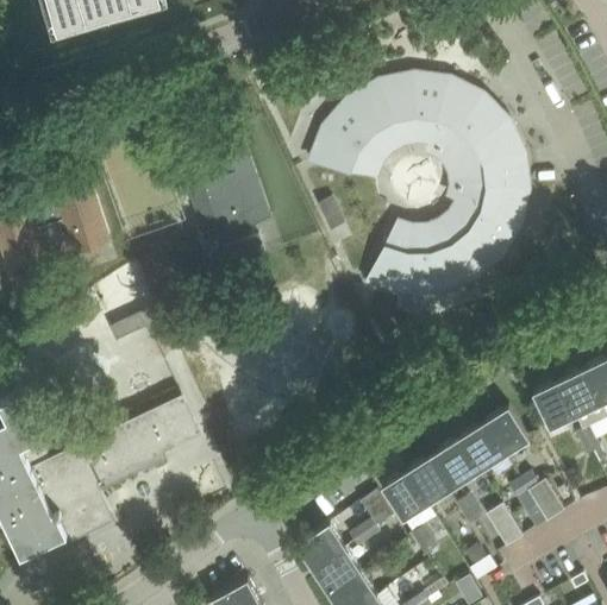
[(37,0),(43,20),(114,0),(37,0)]
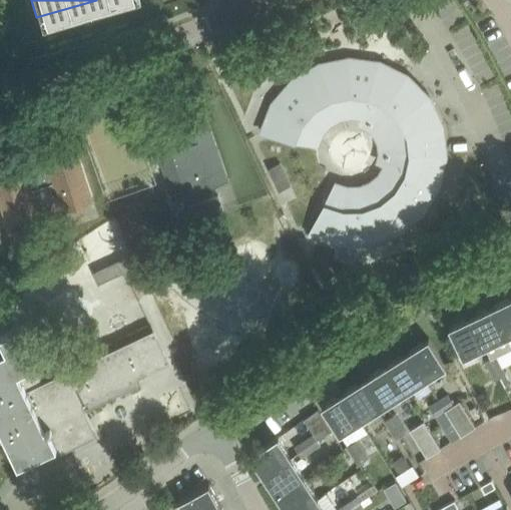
[(405,79),(378,64),(348,60),(318,66),(292,82),(272,105),(261,134),(316,146),(320,134),(328,125),(338,119),(350,116),(361,118),(359,125),(368,130),(375,136),(379,145),(380,154),(377,164),(385,167),(379,177),(369,184),(358,188),(346,189),(334,185),(309,235),(338,244),(369,244),(397,233),(421,214),(437,188),(444,158),(440,127),(433,129),(422,104),(428,100),(405,79)]
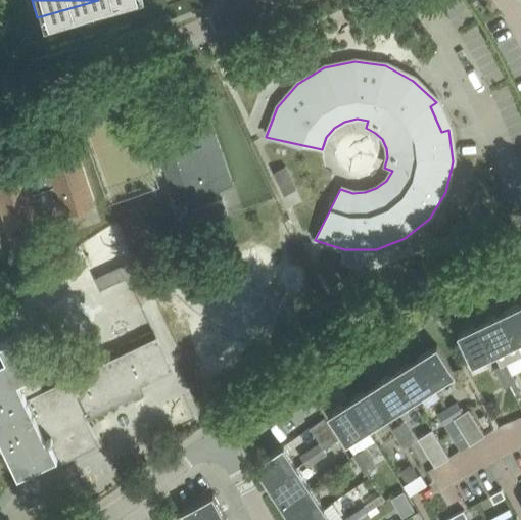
[(265,86),(273,76),(265,68),(256,78),(265,86)]
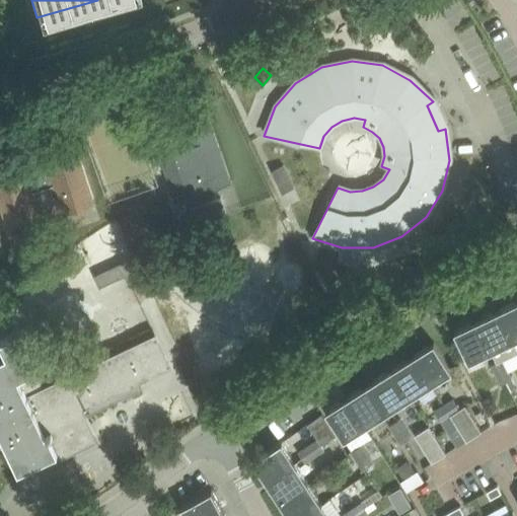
[(230,185),(203,107),(175,118),(186,148),(158,158),(174,204),(230,185)]
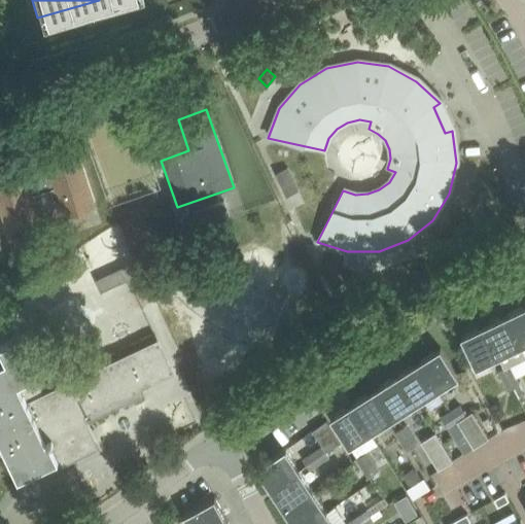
[(0,212),(9,237),(39,226),(39,225),(65,216),(65,217),(95,207),(77,155),(47,166),(47,167),(42,169),(39,161),(35,161),(32,161),(28,165),(31,173),(22,176),(22,175),(5,180),(0,166),(0,212)]
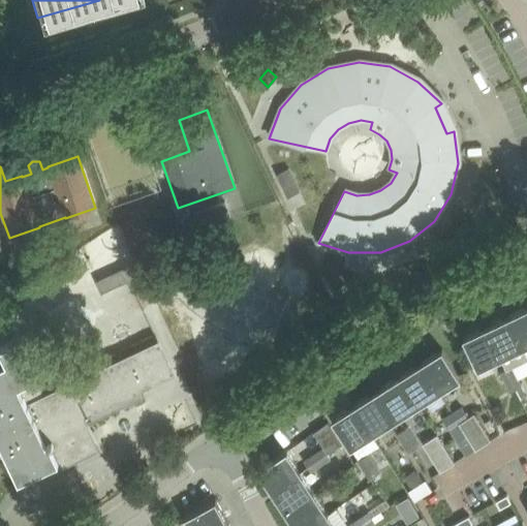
[(276,176),(287,199),(291,197),(299,193),(287,169),(276,176)]
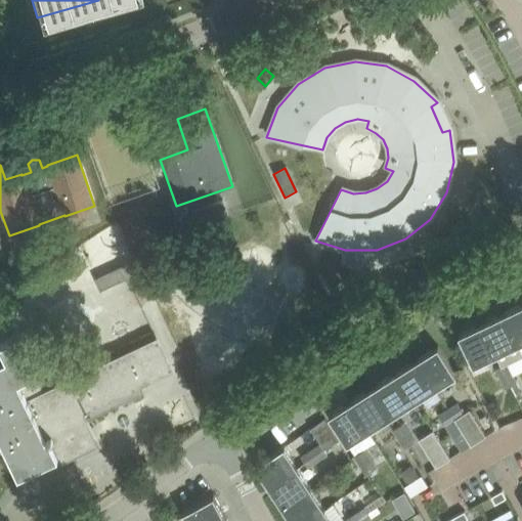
[(202,210),(206,222),(226,216),(222,203),(202,210)]
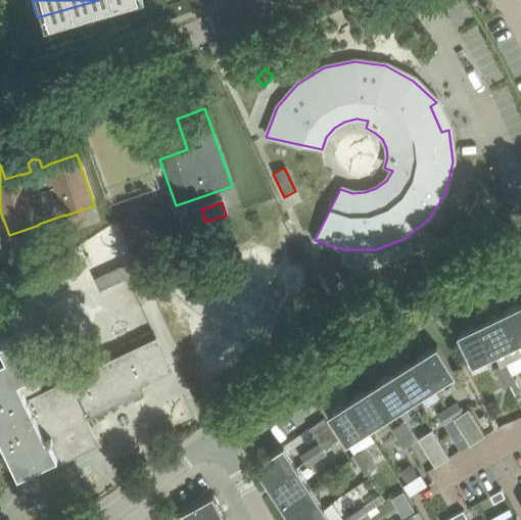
[(133,261),(93,280),(98,292),(124,280),(127,285),(141,278),(133,261)]
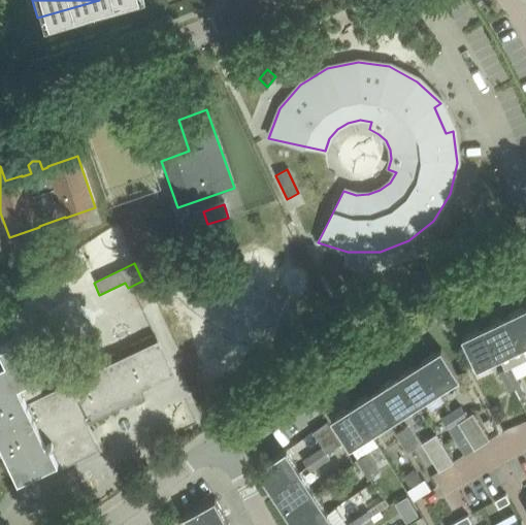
[(358,275),(358,288),(370,288),(370,275),(358,275)]
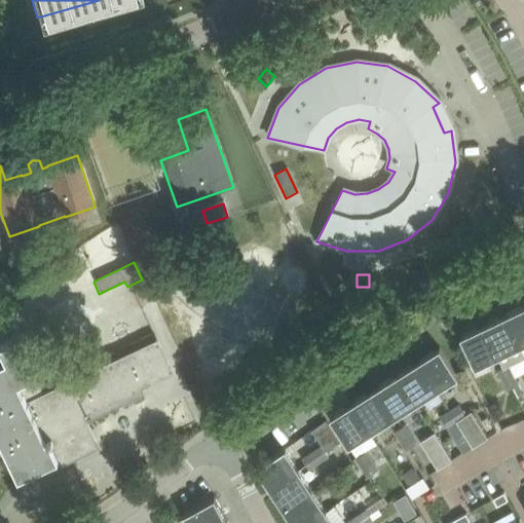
[(523,306),(503,315),(519,347),(523,344),(523,306)]
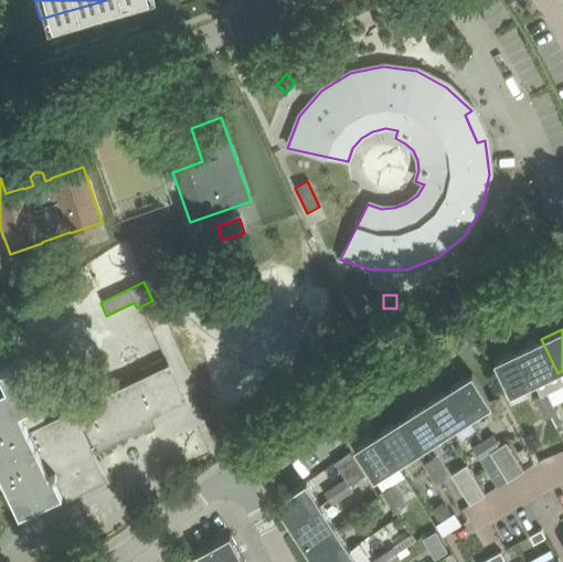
[(533,384),(539,396),(540,398),(546,394),(562,385),(562,384),(558,373),(541,339),(517,351),(533,384)]
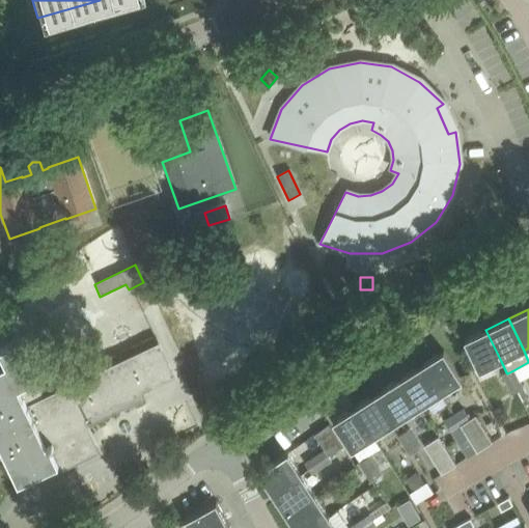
[(503,399),(488,368),(501,361),(485,330),(464,340),(478,371),(473,374),(489,406),(503,399)]
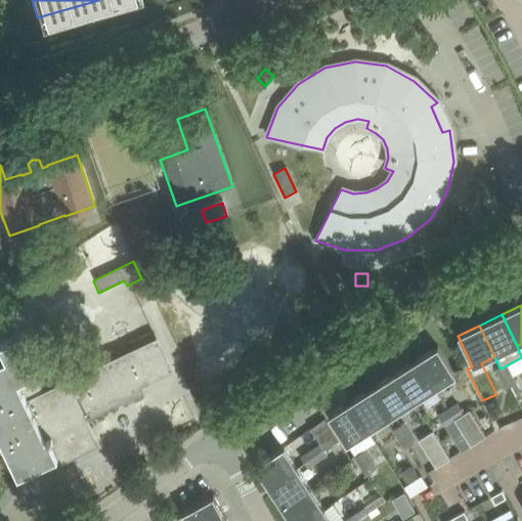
[(0,439),(17,477),(57,458),(54,452),(66,446),(68,452),(91,441),(92,443),(93,442),(83,421),(140,394),(136,385),(169,371),(155,341),(43,393),(16,337),(0,344),(0,349),(5,359),(0,361),(0,439)]
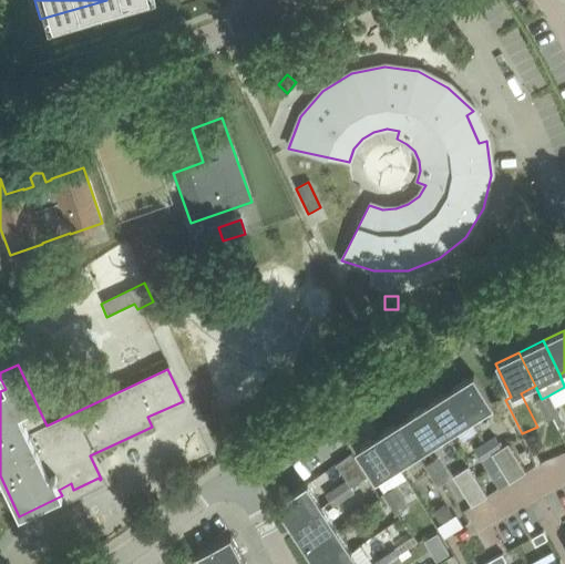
[(492,408),(484,395),(472,377),(449,391),(470,422),(492,408)]
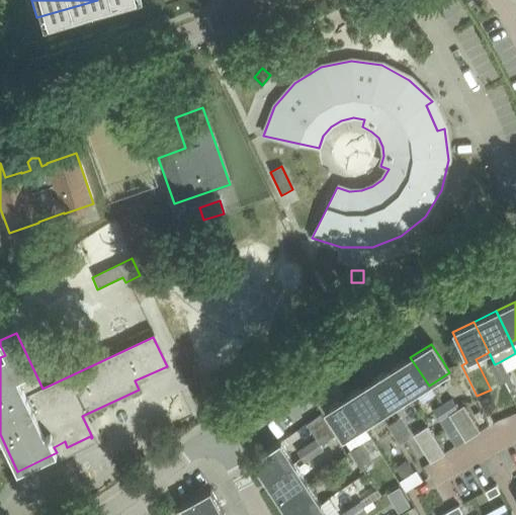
[(390,370),(408,399),(429,385),(410,357),(390,370)]
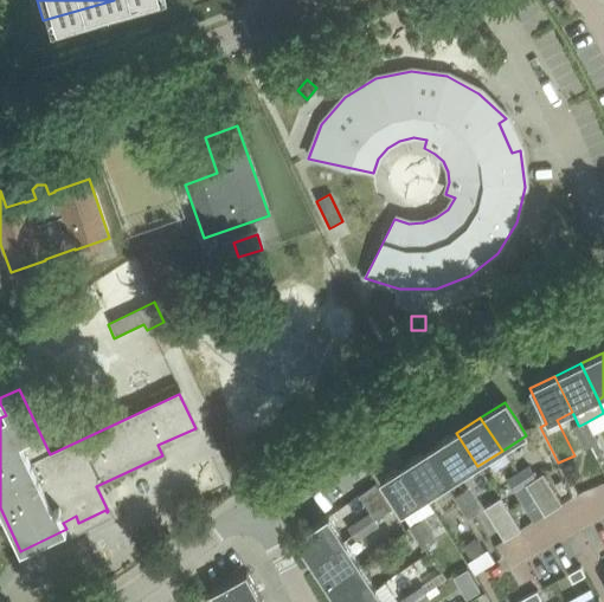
[(578,425),(571,428),(577,440),(591,433),(586,422),(579,426),(578,425)]
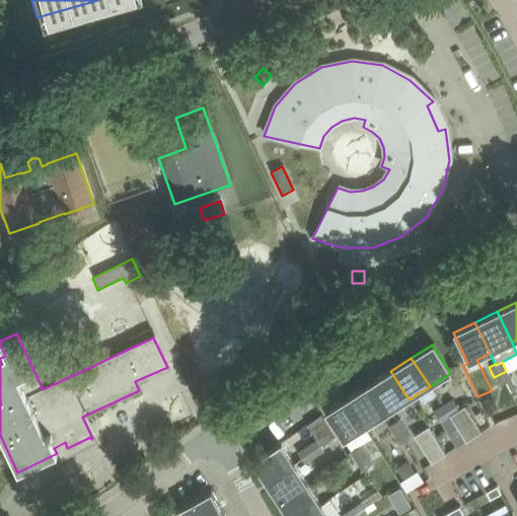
[(369,384),(388,414),(409,399),(390,371),(369,384)]
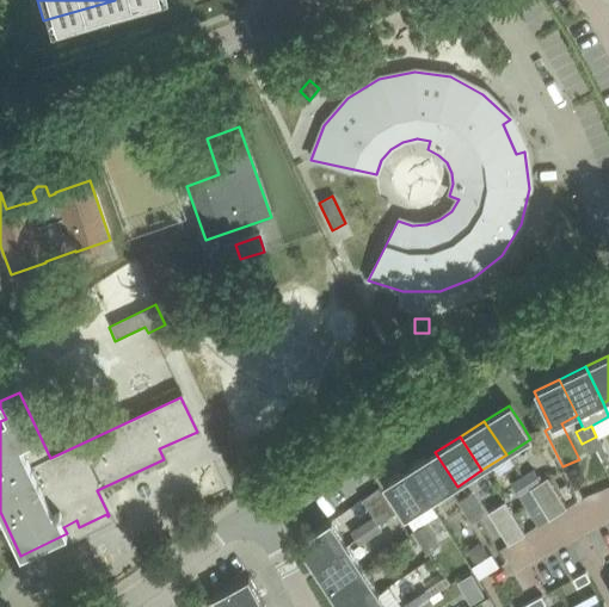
[(602,448),(597,439),(596,437),(582,444),(586,456),(595,452),(601,448),(602,448)]
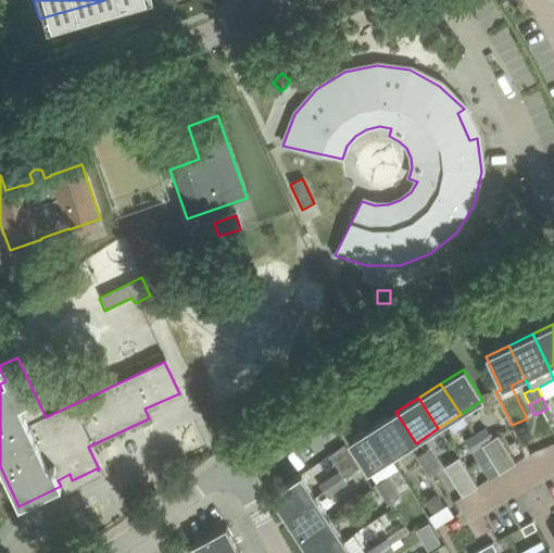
[(416,443),(395,412),(369,428),(390,460),(416,443)]
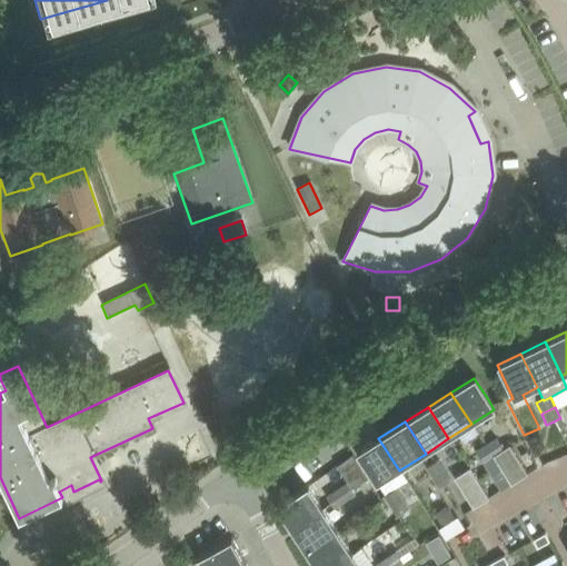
[(376,485),(399,470),(378,438),(356,453),(367,472),(376,485)]
